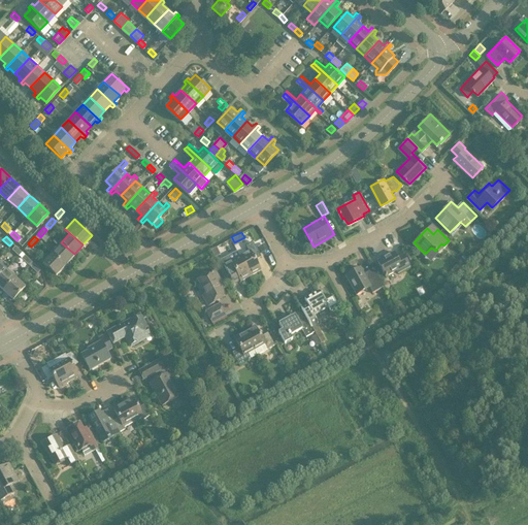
[(250,249),(240,254),(252,272),(261,268),(254,255),(260,252),(254,240),(248,243),(250,249)]
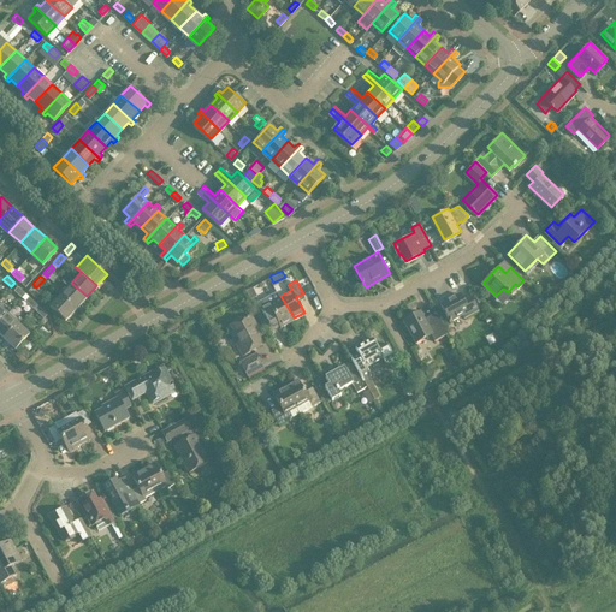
[(308,280),(301,285),(304,291),(312,287),(308,280)]
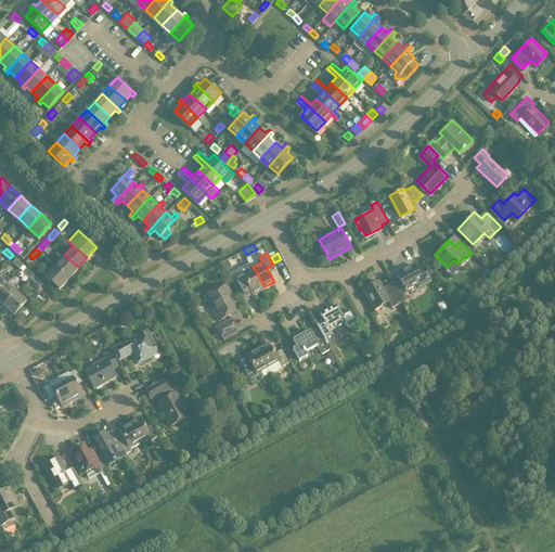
[(78,267),(64,255),(54,265),(68,277),(75,270),(78,267)]
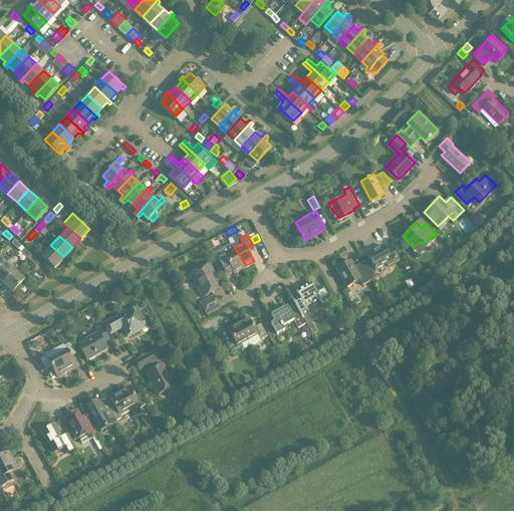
[(14,238),(11,242),(18,248),(21,244),(14,238)]
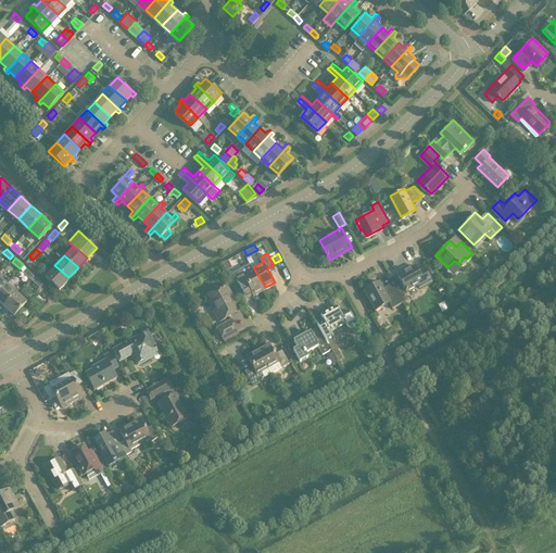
[(415,263),(400,272),(402,276),(400,277),(406,289),(418,283),(419,286),(432,278),(426,266),(418,271),(415,263)]
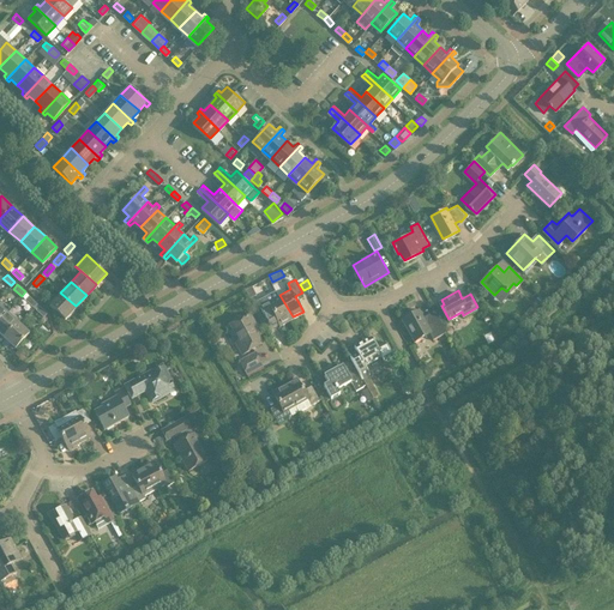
[(76,306),(60,293),(50,303),(65,318),(73,309),(76,306)]
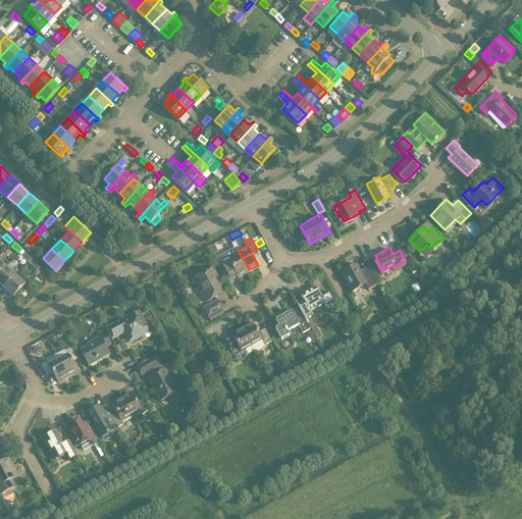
[(24,251),(21,255),(22,256),(21,257),(27,261),(31,257),(24,251)]
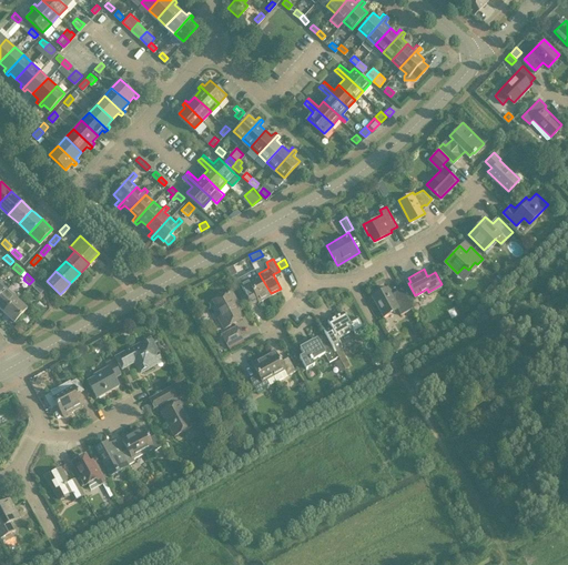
[(271,293),(259,273),(249,279),(246,273),(239,278),(245,290),(252,286),(260,300),(271,293)]
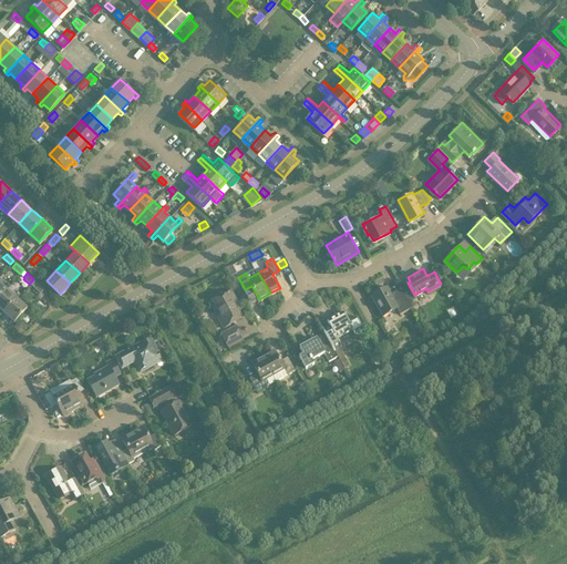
[(37,282),(33,285),(40,291),(44,288),(37,282)]
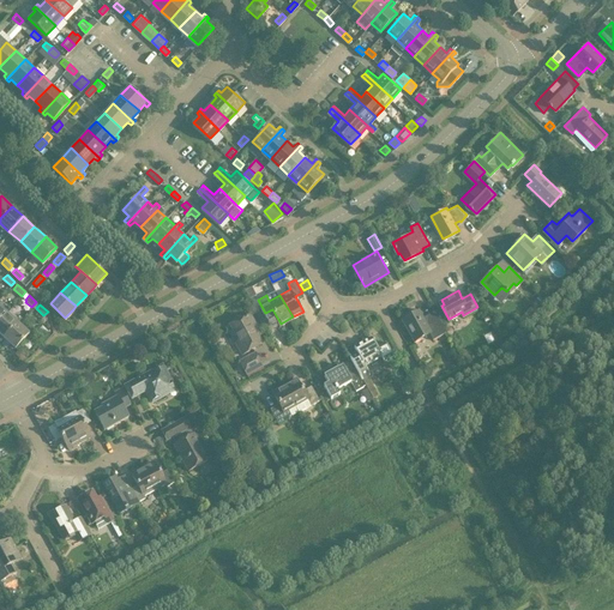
[(420,309),(403,318),(415,339),(429,331),(433,337),(446,330),(444,327),(434,309),(423,315),(420,309)]
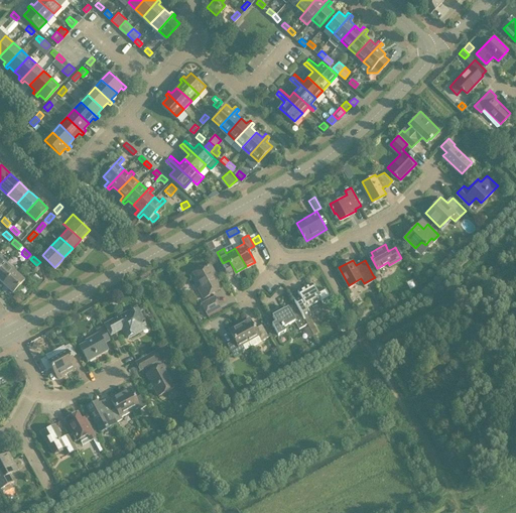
[(6,261),(0,267),(0,278),(1,279),(3,282),(15,269),(6,261)]
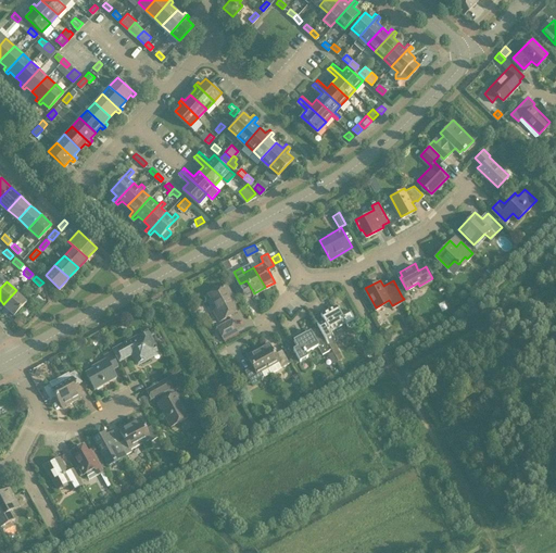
[(227,283),(210,292),(218,306),(214,309),(219,319),(238,310),(232,300),(236,298),(227,283)]
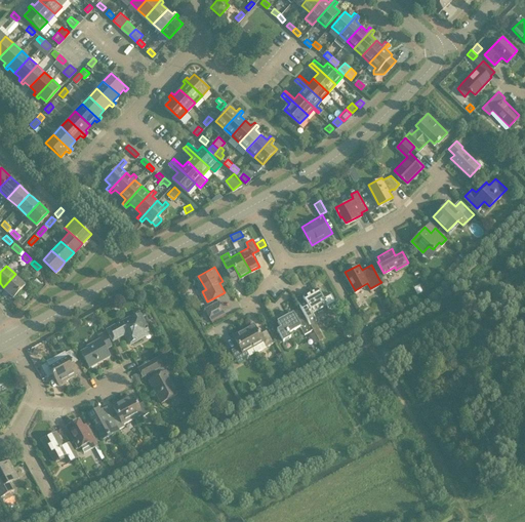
[(26,283),(15,274),(3,287),(11,294),(13,296),(26,283)]
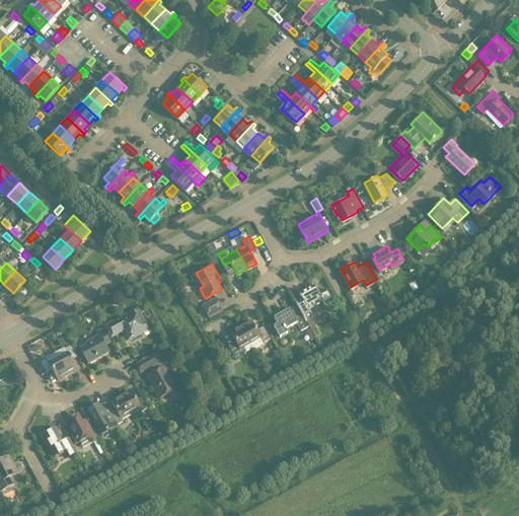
[(301,295),(296,298),(298,302),(306,318),(312,315),(308,307),(323,299),(325,303),(332,299),(326,287),(318,291),(314,283),(299,291),(301,295)]
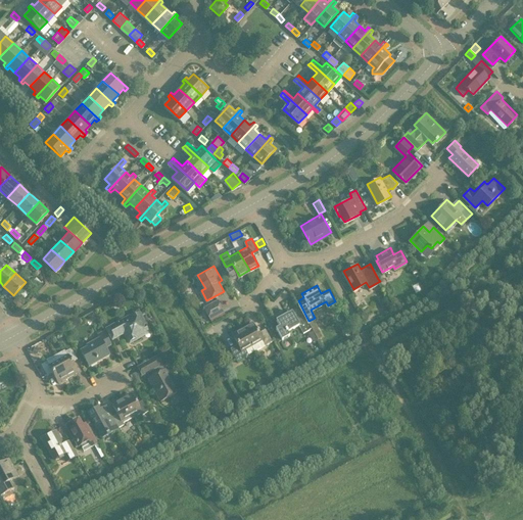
[(15,296),(12,299),(18,306),(22,303),(15,296)]
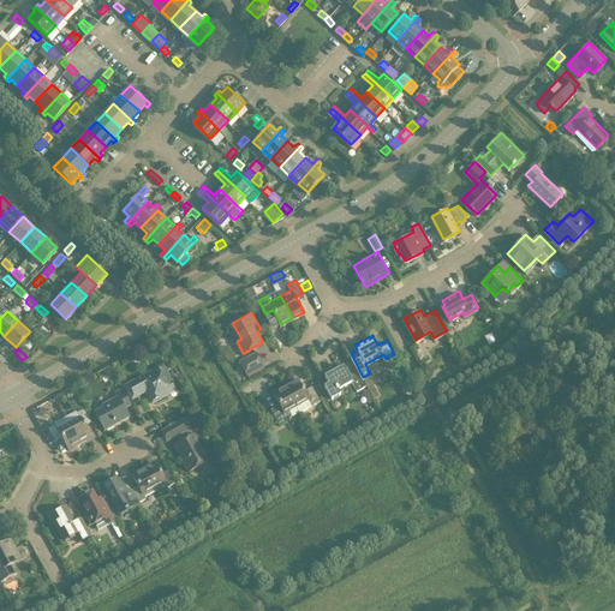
[(256,351),(239,359),(249,377),(264,369),(263,365),(264,365),(256,351)]
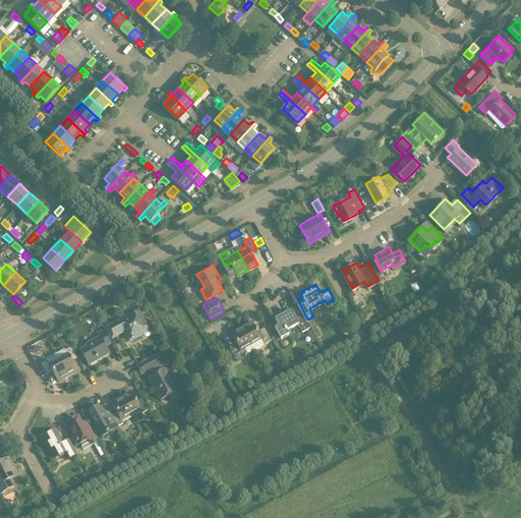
[(279,323),(275,325),(281,336),(288,332),(286,329),(298,322),(302,330),(308,327),(300,311),(294,314),(291,308),(276,317),(279,323)]
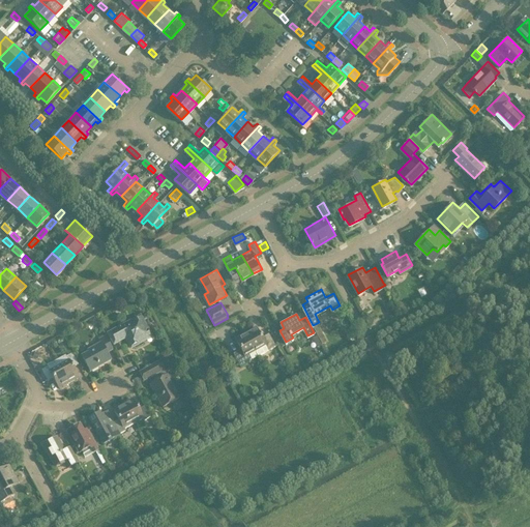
[(121,324),(108,330),(114,342),(126,334),(131,344),(151,333),(141,315),(122,325),(121,324)]
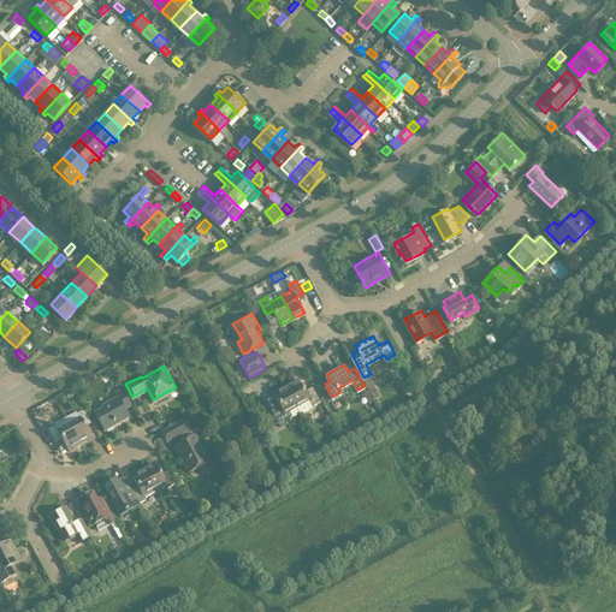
[(285,384),(297,404),(300,410),(320,399),(313,385),(304,390),(297,378),(285,384)]
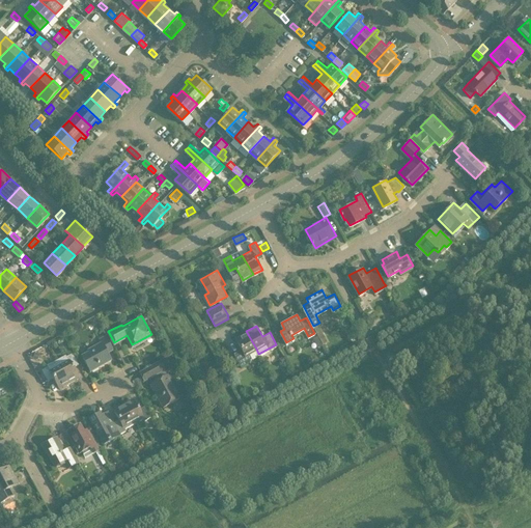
[(256,349),(246,331),(235,337),(242,348),(234,352),(242,365),(247,362),(246,360),(251,357),(250,353),(256,349)]
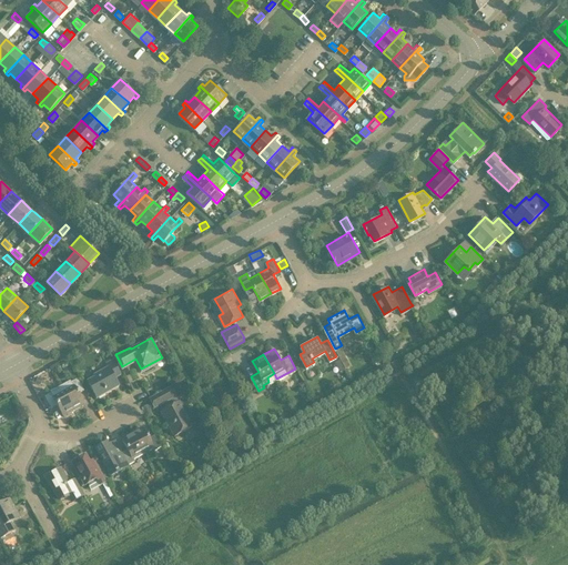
[(95,374),(88,379),(98,395),(120,383),(115,375),(121,372),(113,357),(108,361),(109,364),(94,373),(95,374)]
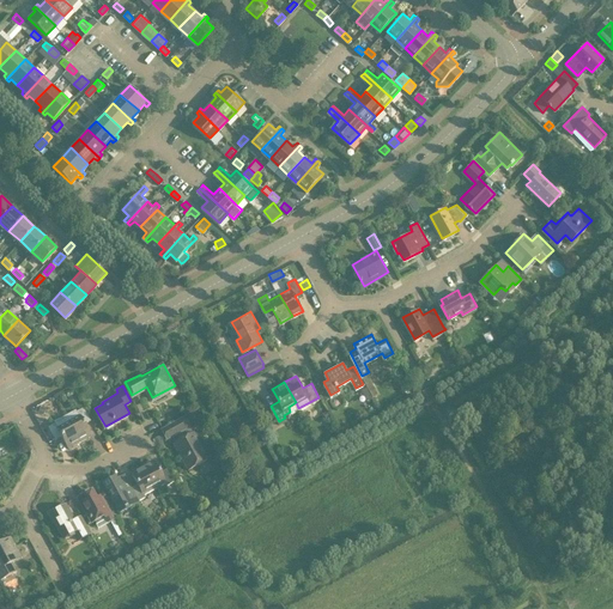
[(76,408),(66,413),(80,440),(91,433),(85,421),(90,418),(83,406),(77,409),(76,408)]
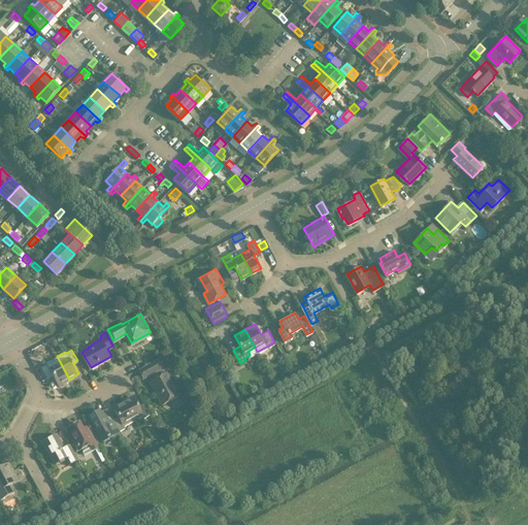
[(69,380),(57,356),(46,362),(47,363),(42,365),(48,376),(54,373),(60,384),(69,380)]
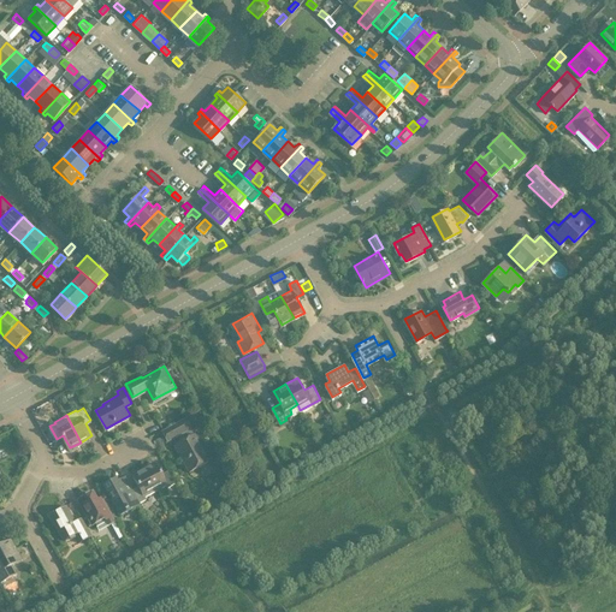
[(185,417),(163,429),(167,439),(176,435),(179,441),(178,443),(185,457),(183,458),(189,469),(209,459),(195,433),(185,438),(182,432),(191,427),(185,417)]
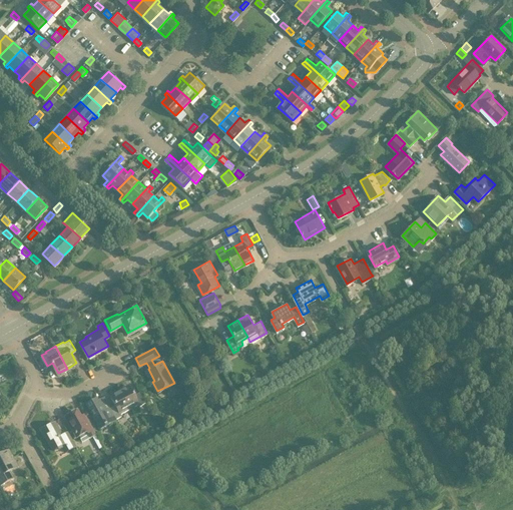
[(119,389),(129,407),(138,402),(139,405),(145,401),(139,391),(134,394),(128,383),(119,389)]
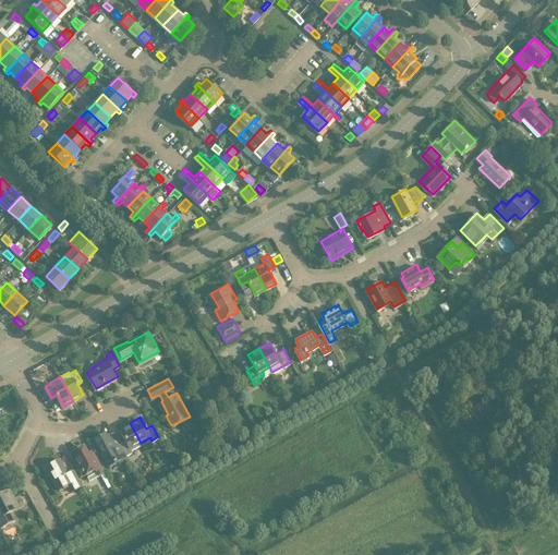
[(141,443),(130,423),(120,429),(125,439),(120,443),(125,454),(132,450),(131,448),(141,443)]
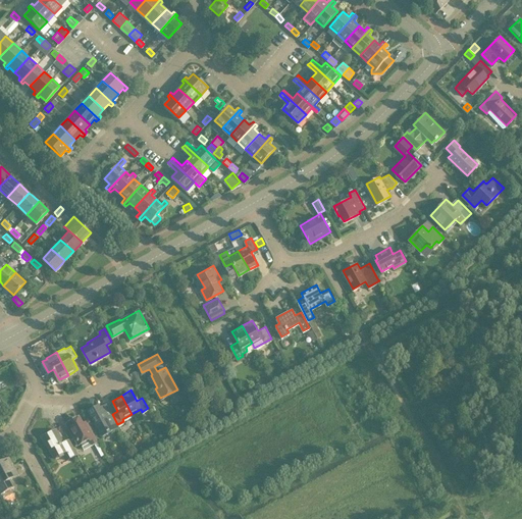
[(117,424),(112,414),(111,414),(106,404),(99,407),(98,405),(89,410),(102,434),(118,425),(117,425),(117,424)]
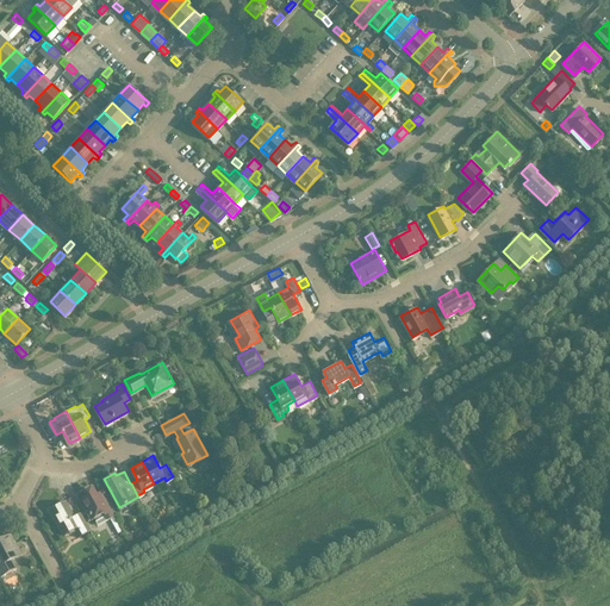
[(91,486),(79,493),(93,518),(104,512),(107,518),(114,514),(103,493),(97,497),(91,486)]
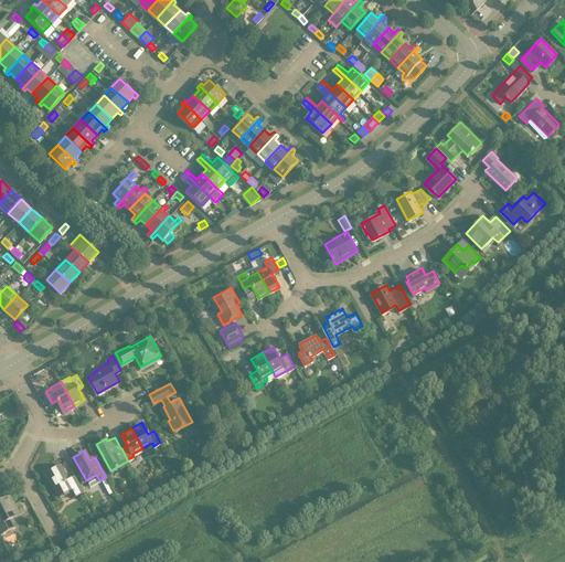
[(61,463),(48,470),(52,478),(50,479),(54,486),(55,486),(61,495),(71,489),(74,496),(84,490),(75,475),(68,478),(61,463)]
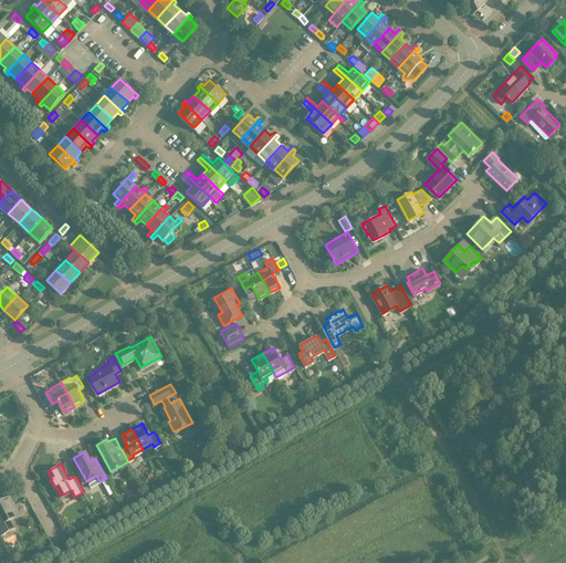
[(0,514),(0,515),(0,514),(0,530),(1,533),(14,525),(10,518),(18,514),(12,504),(14,503),(10,496),(0,500),(0,514)]
